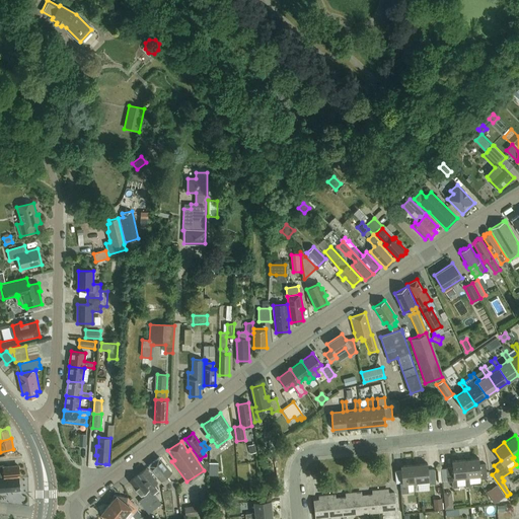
[(480,474),(480,478),(488,477),(486,463),(479,464),(478,457),(465,459),(467,476),(464,476),(465,487),(470,486),(469,475),(480,474)]
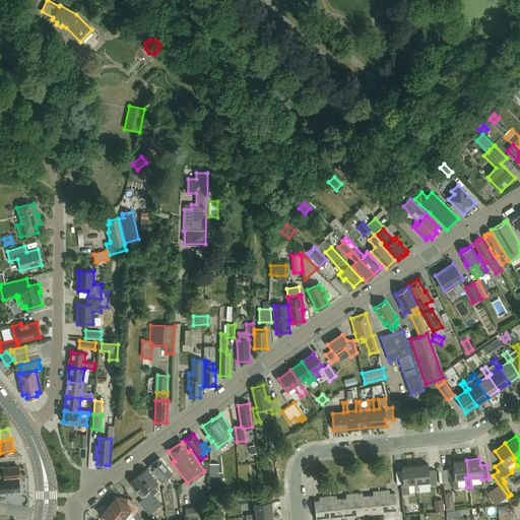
[(172,473),(159,459),(148,467),(164,486),(170,481),(167,477),(172,473)]
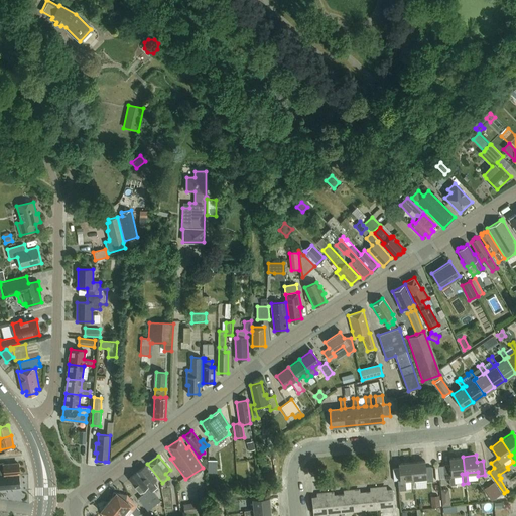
[(454,475),(462,474),(465,474),(463,457),(449,458),(449,464),(443,465),(445,479),(449,479),(450,485),(455,484),(454,475)]
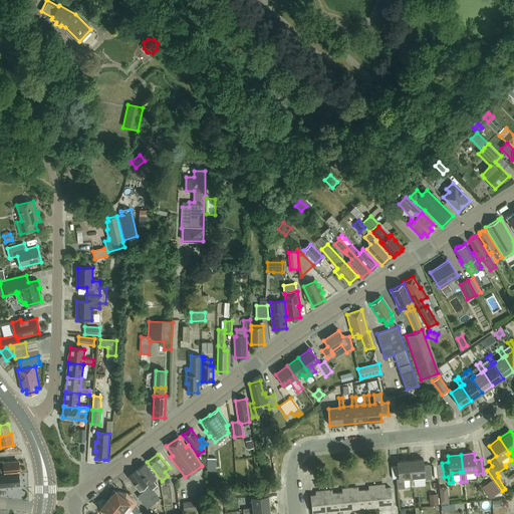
[(207,471),(216,470),(215,458),(207,459),(207,469),(207,471)]
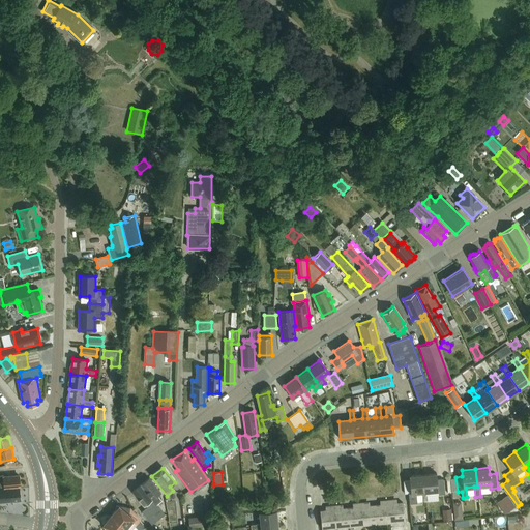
[(427,492),(438,490),(438,494),(445,494),(443,478),(437,479),(437,473),(422,474),(424,492),(421,492),(422,502),(428,501),(427,492)]
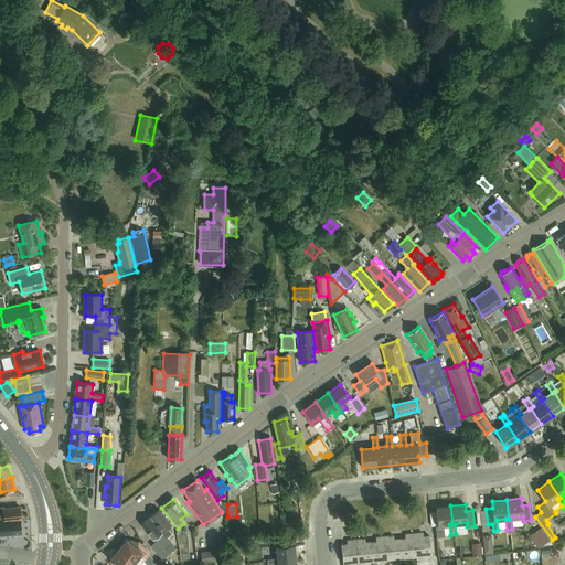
[(441,525),(449,524),(452,524),(450,505),(436,507),(437,512),(438,525),(436,525),(437,536),(443,536),(441,525)]
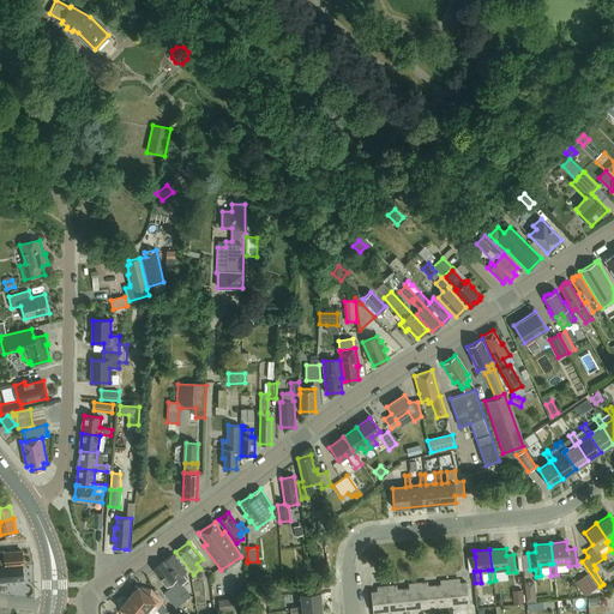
[(0,565),(23,564),(22,551),(4,553),(4,551),(0,551),(0,565)]
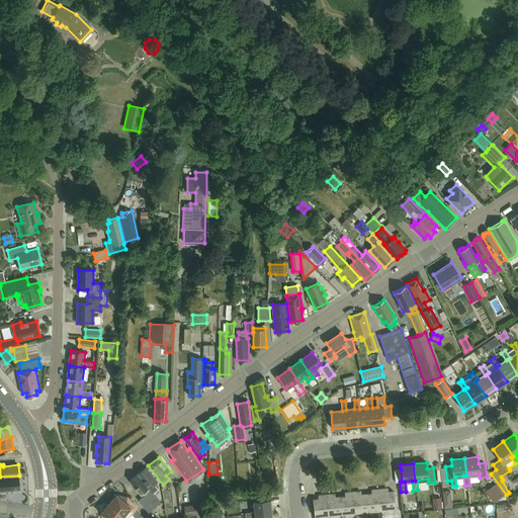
[(153,485),(157,482),(146,467),(138,475),(153,494),(157,490),(153,485)]
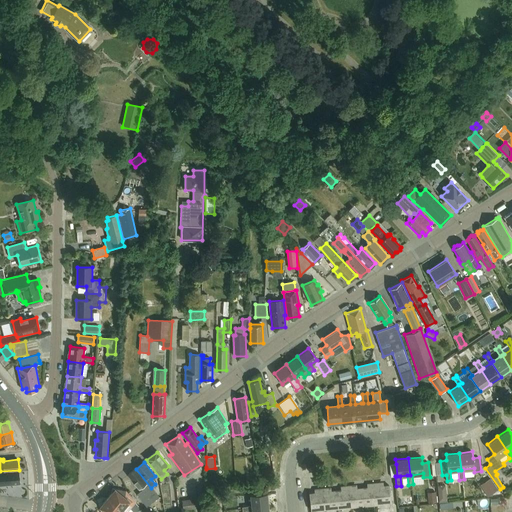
[(158,497),(151,488),(136,469),(127,475),(138,490),(140,489),(144,493),(138,498),(145,507),(158,497)]
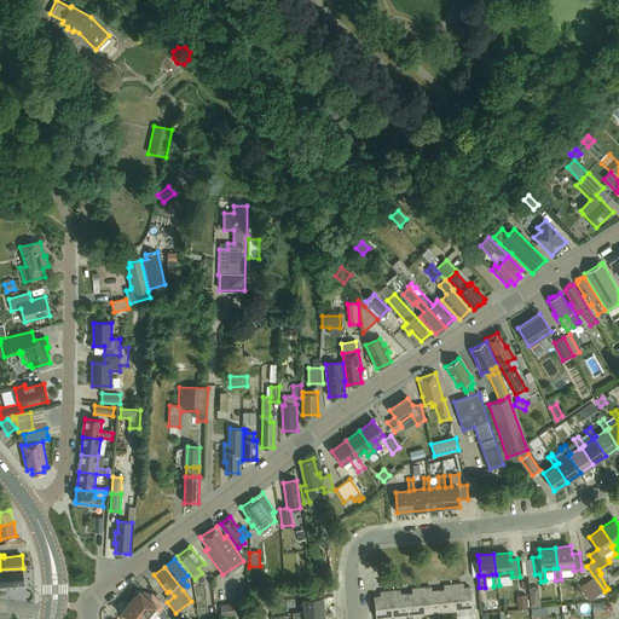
[(0,586),(24,585),(23,568),(0,570),(0,586)]
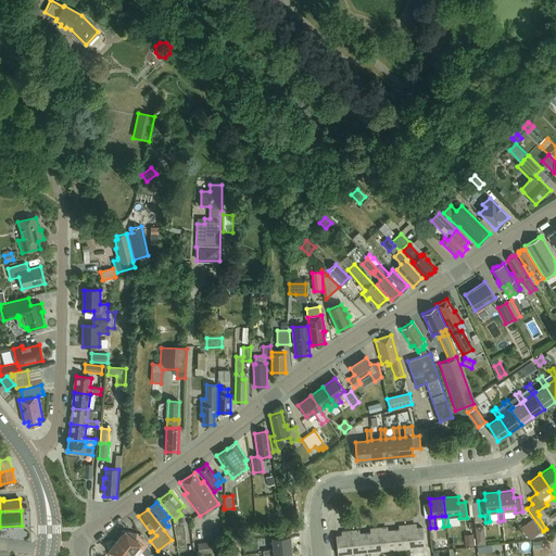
[(532,519),(520,527),(529,540),(541,531),(532,519)]
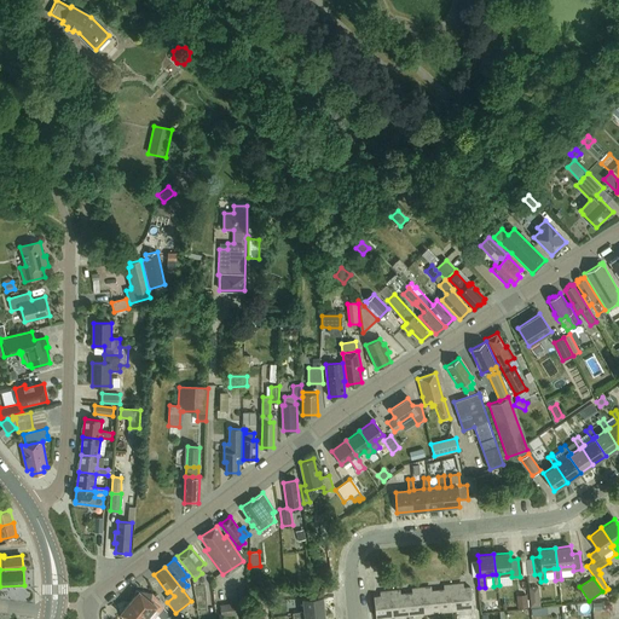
[(446,589),(438,590),(440,612),(456,609),(453,584),(446,585),(446,589)]
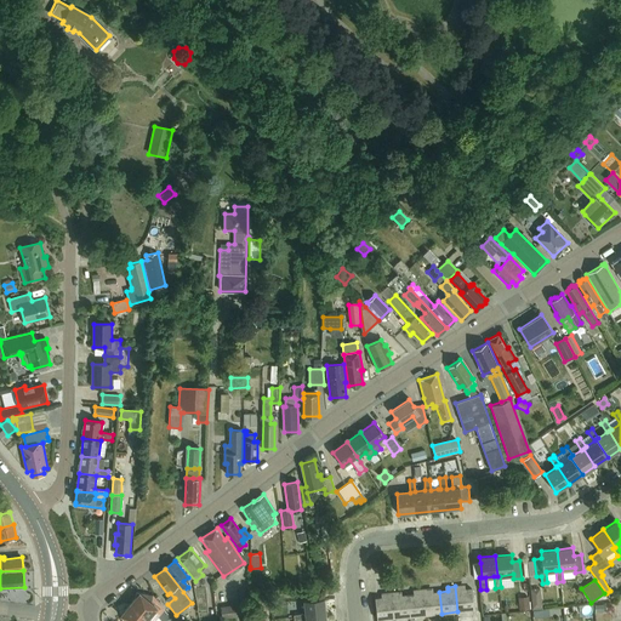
[(462,586),(455,586),(457,611),(474,610),(472,588),(462,590),(462,586)]
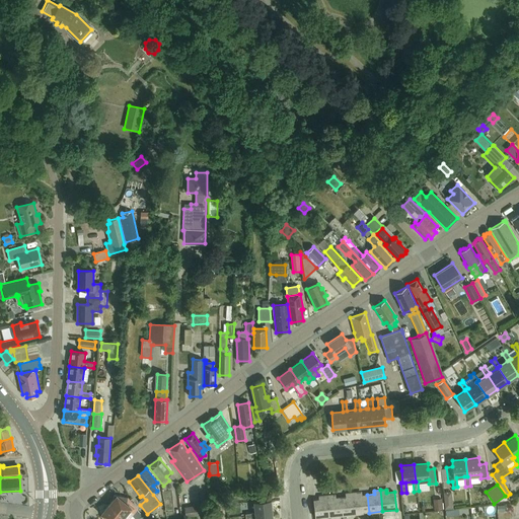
[(200,493),(202,511),(209,510),(208,492),(200,493)]
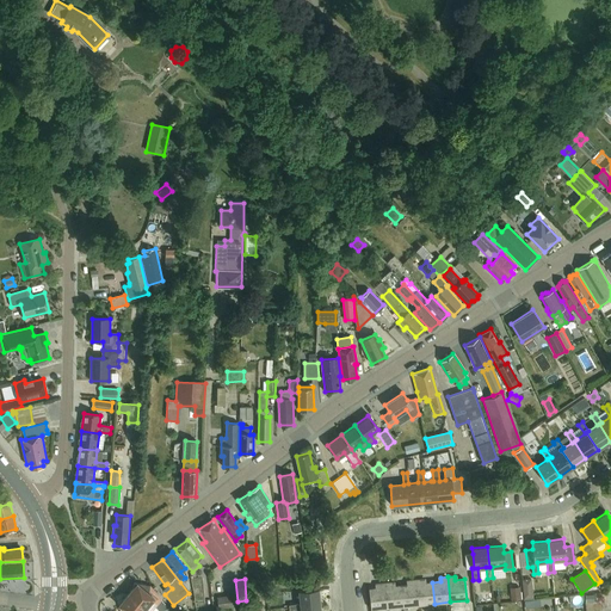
[(424,579),(417,580),(419,605),(434,604),(432,582),(424,582),(424,579)]
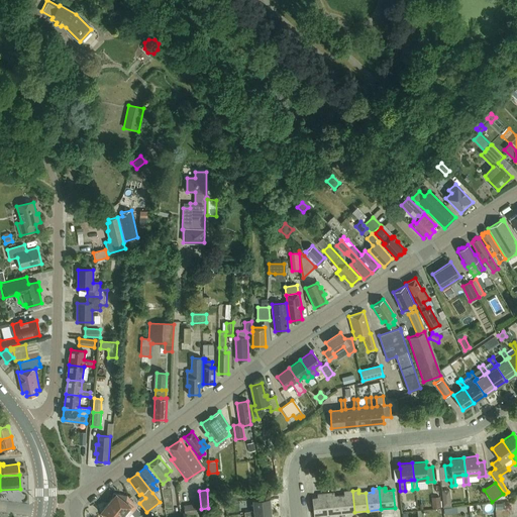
[(346,495),(339,495),(341,513),(354,512),(352,491),(346,491),(346,495)]
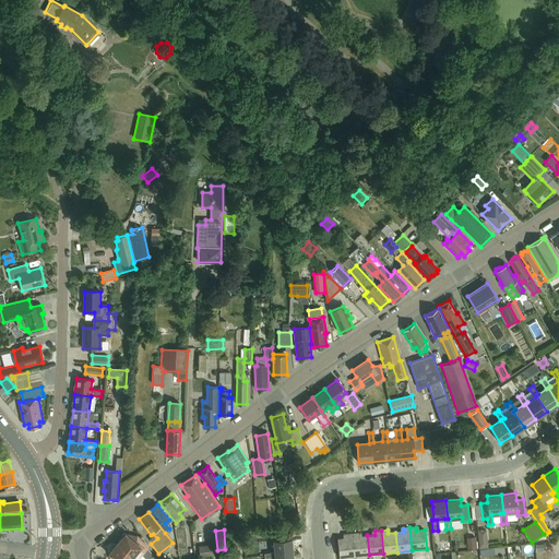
[(121,538),(117,544),(133,557),(142,547),(137,543),(138,536),(122,533),(121,538)]
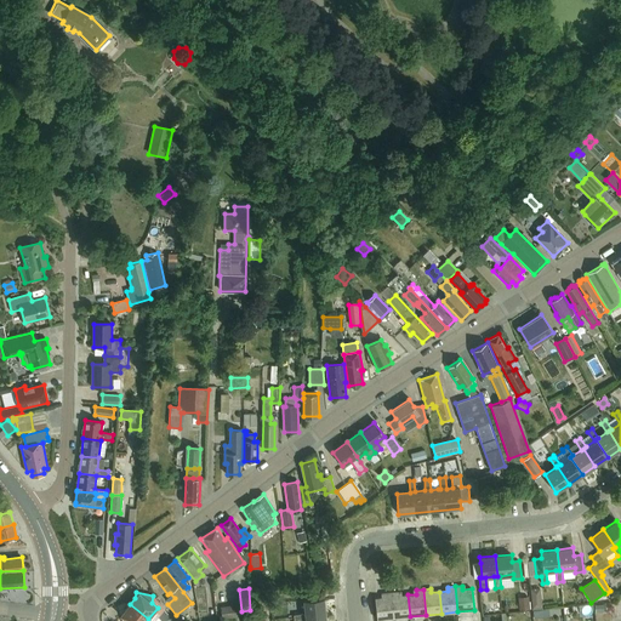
[(385,597),(375,598),(377,620),(393,617),(391,592),(383,593),(385,597)]
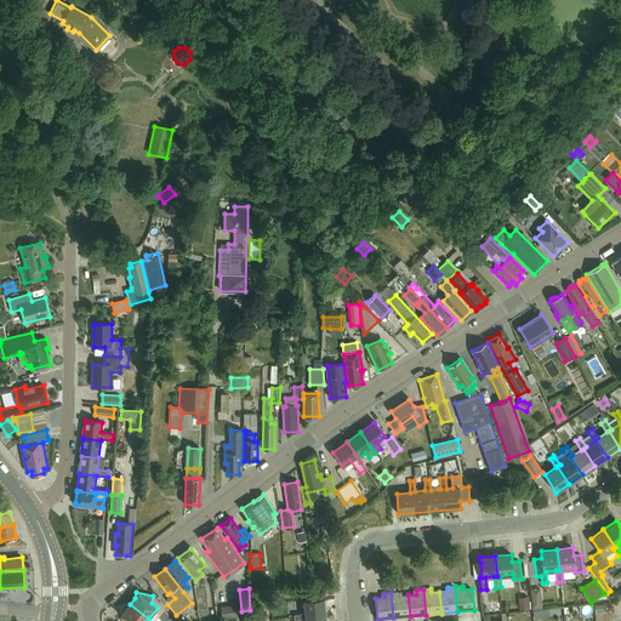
[(398,592),(391,592),(393,617),(410,616),(408,594),(399,596),(398,592)]
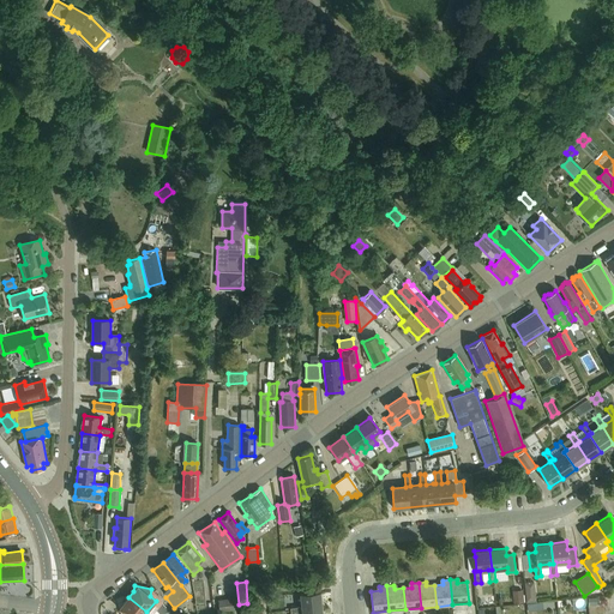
[(301,607),(290,608),(290,613),(302,612),(301,608),(323,607),(320,591),(300,593),(301,607)]
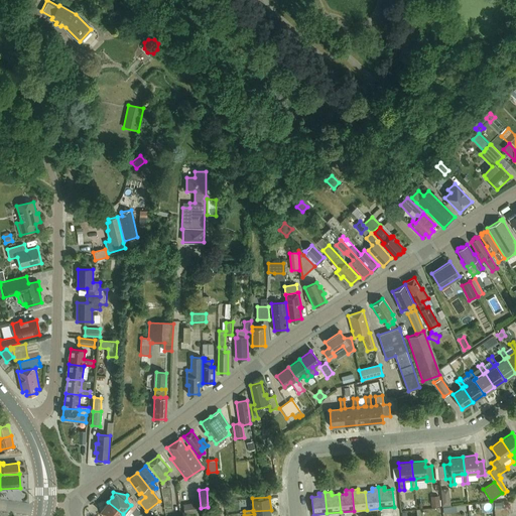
[(439,498),(431,499),(432,507),(439,506),(439,498)]
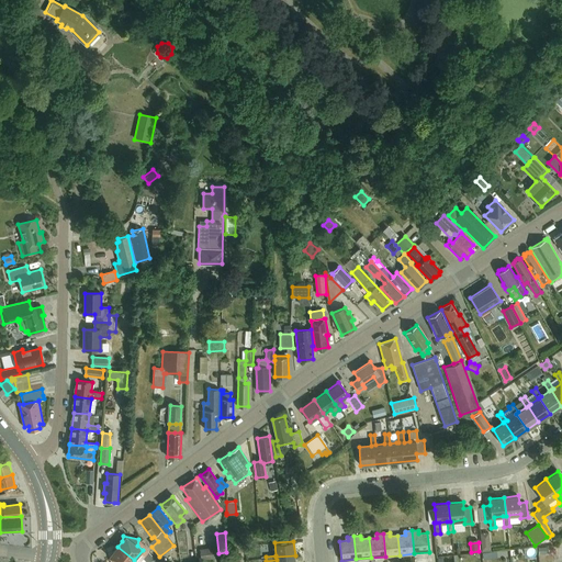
[(441,544),(442,554),(457,553),(456,543),(441,544)]
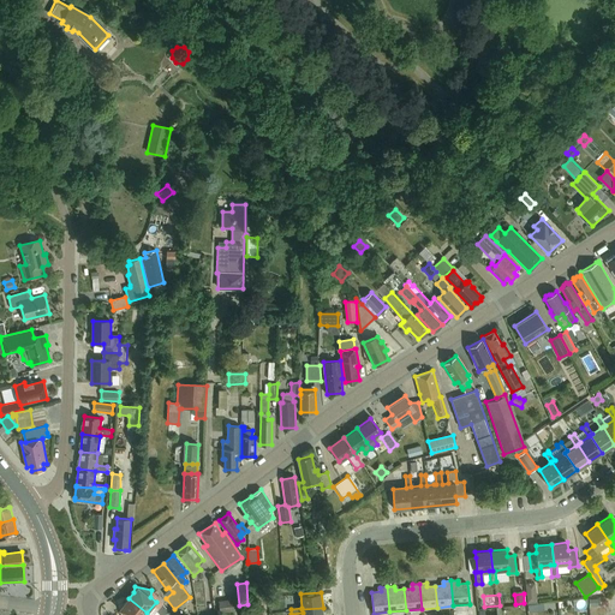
[(220,611),(233,609),(232,597),(218,598),(220,611)]
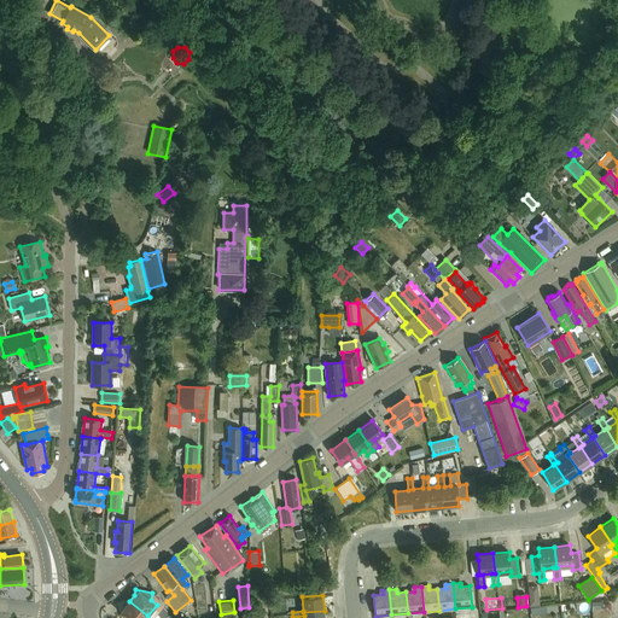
[(124,607),(118,608),(122,617),(145,617),(147,616),(129,601),(126,606),(124,607)]
